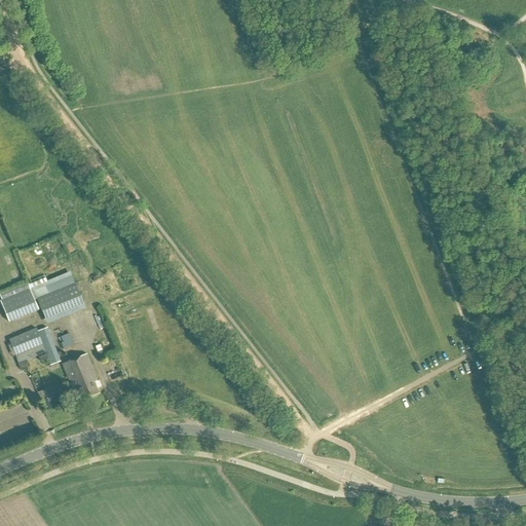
[(11,269),(13,279),(23,277),(21,267),(11,269)]
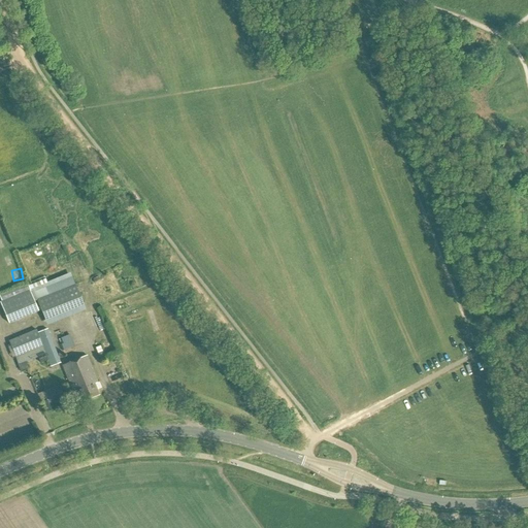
[(37,299),(45,319),(84,304),(76,285),(37,299)]
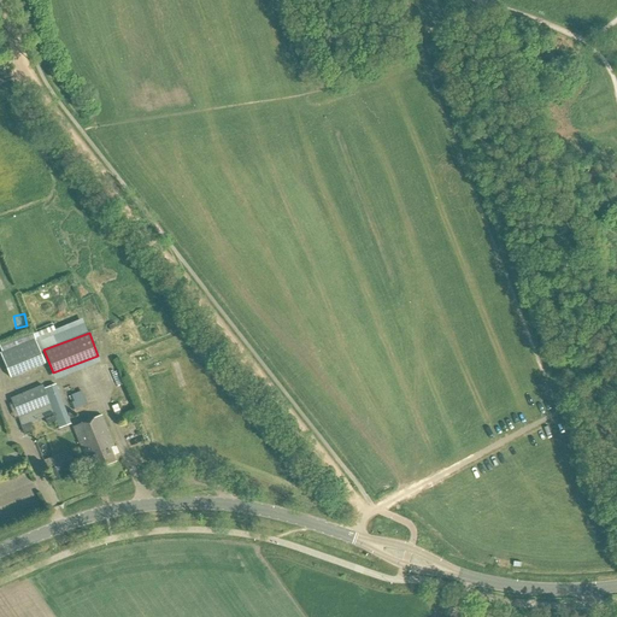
[(36,338),(1,352),(11,376),(46,363),(36,338)]
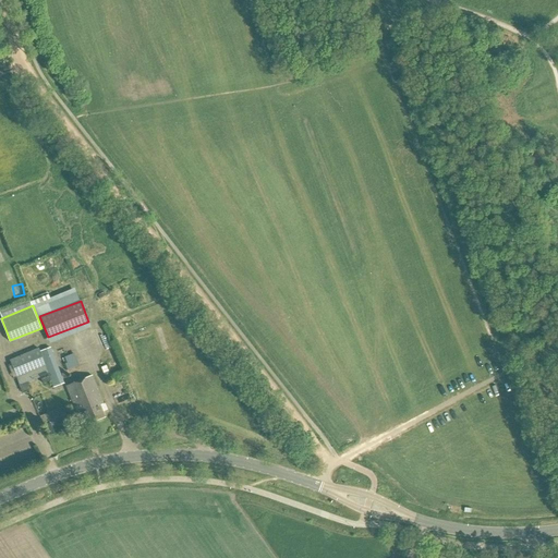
[(49,374),(53,387),(63,384),(50,347),(40,351),(39,348),(10,359),(20,385),(49,374)]
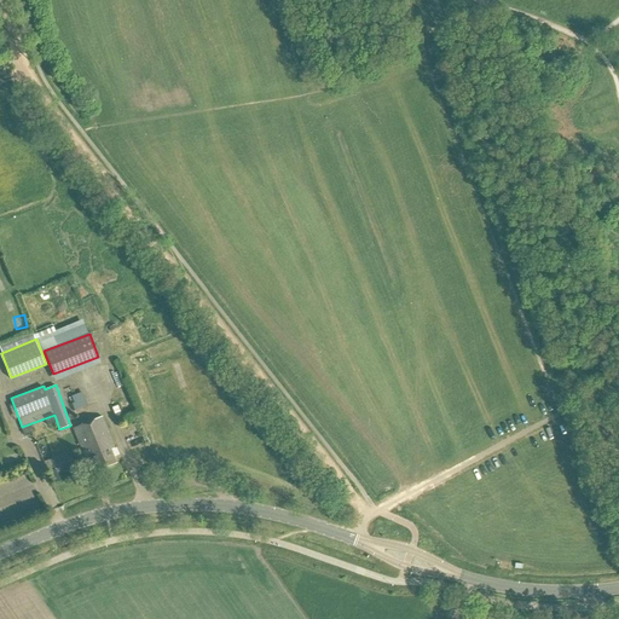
[(71,394),(75,408),(87,405),(85,391),(71,394)]
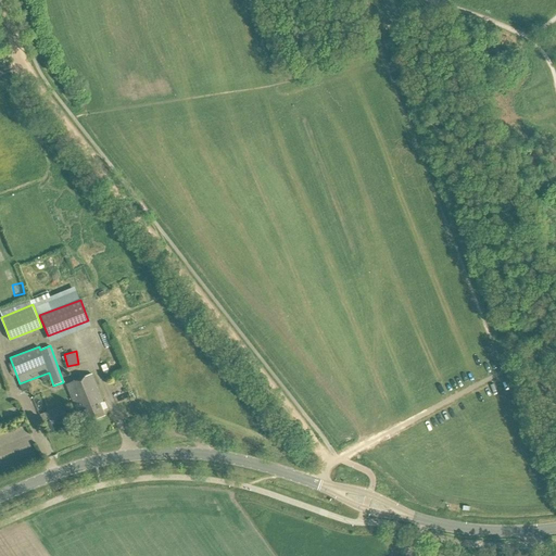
[(112,378),(109,370),(108,370),(105,365),(100,367),(106,381),(112,378)]
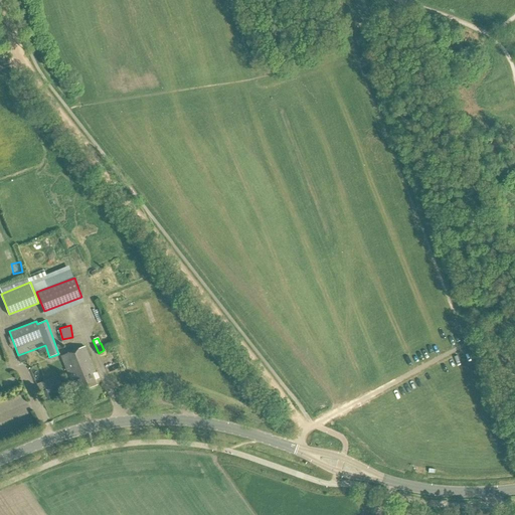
[(97,385),(92,374),(96,373),(86,347),(61,357),(71,382),(75,381),(79,391),(97,385)]
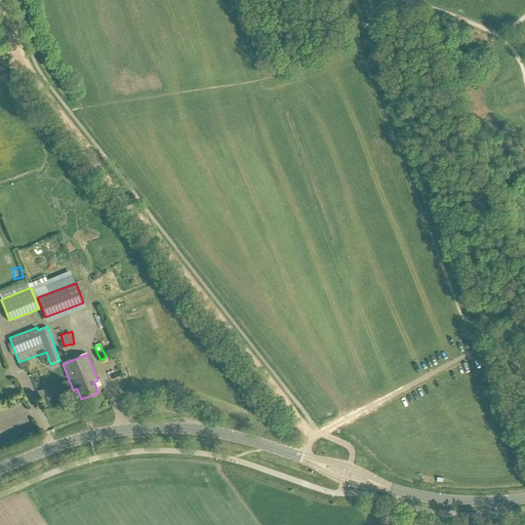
[(28,366),(25,360),(18,363),(21,369),(28,366)]
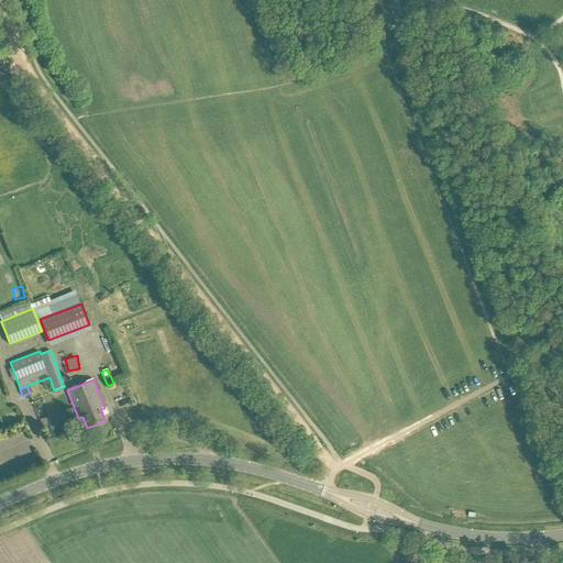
[(63,411),(40,420),(43,428),(66,419),(63,411)]
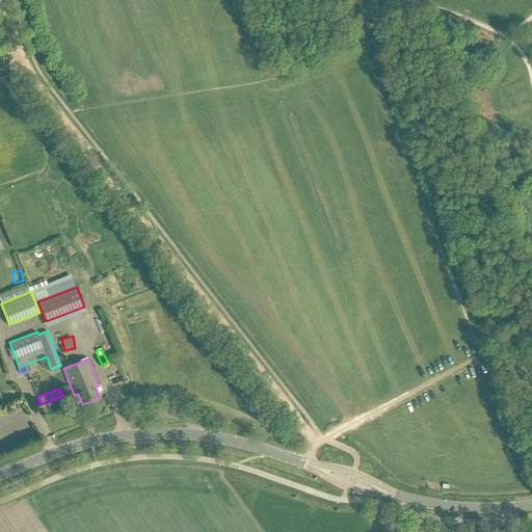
[(54,413),(50,402),(42,406),(46,416),(54,413)]
